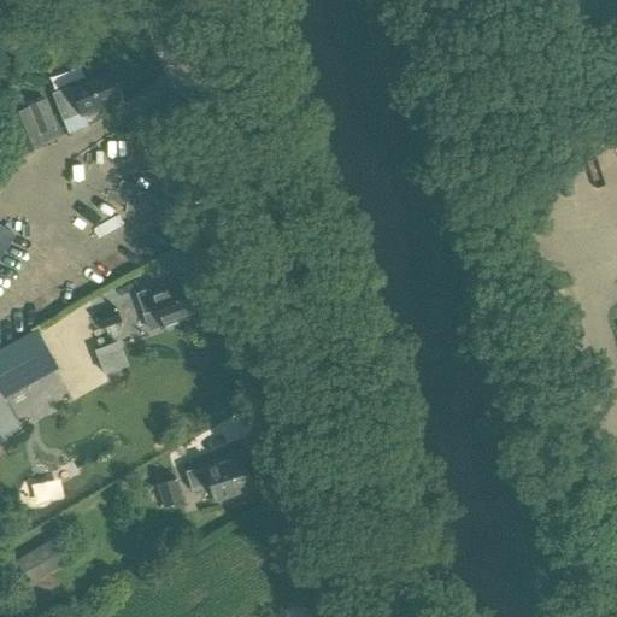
[(71,87),(52,93),(63,121),(68,134),(84,128),(81,117),(84,116),(88,117),(95,115),(97,111),(118,103),(107,72),(70,86),(71,87)]
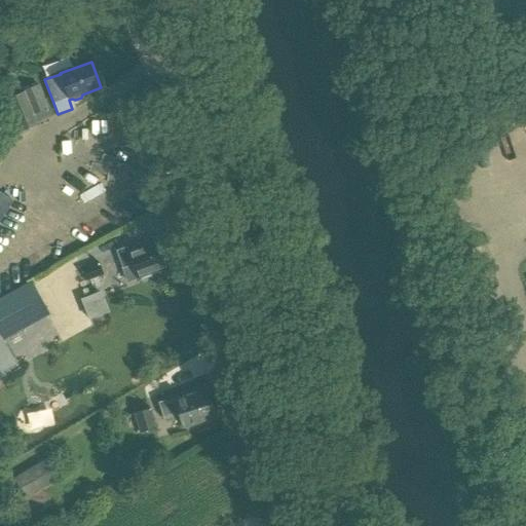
[(47,109),(38,85),(5,97),(19,129),(37,123),(34,114),(47,109)]
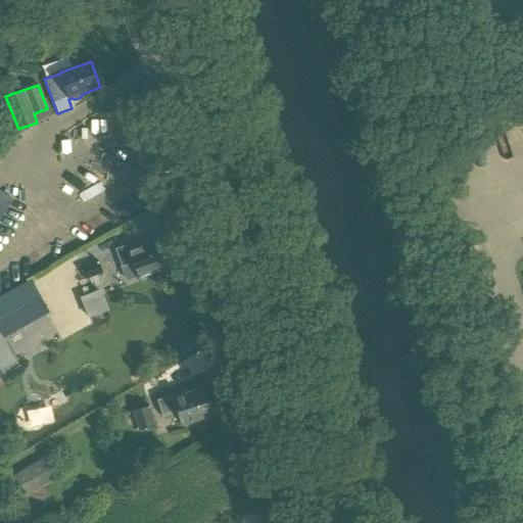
[(114,98),(93,112),(100,125),(122,110),(114,98)]
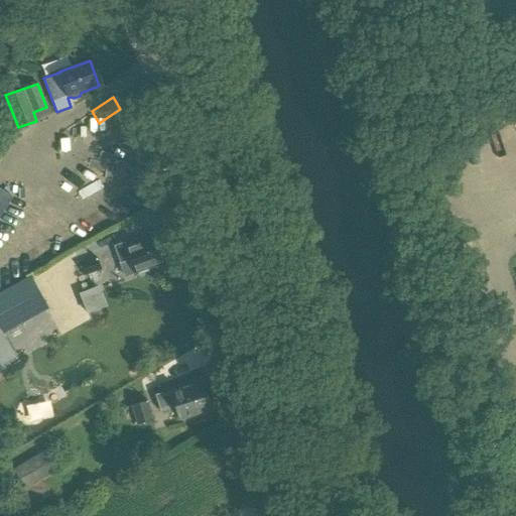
[(0,216),(12,197),(0,188),(0,216)]
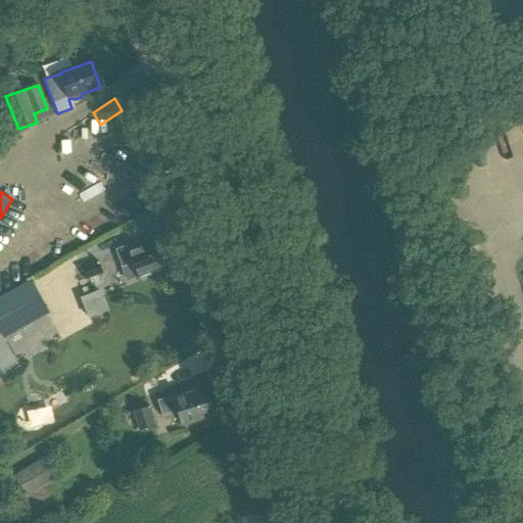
[(115,249),(127,281),(167,266),(157,240),(128,250),(127,245),(115,249)]
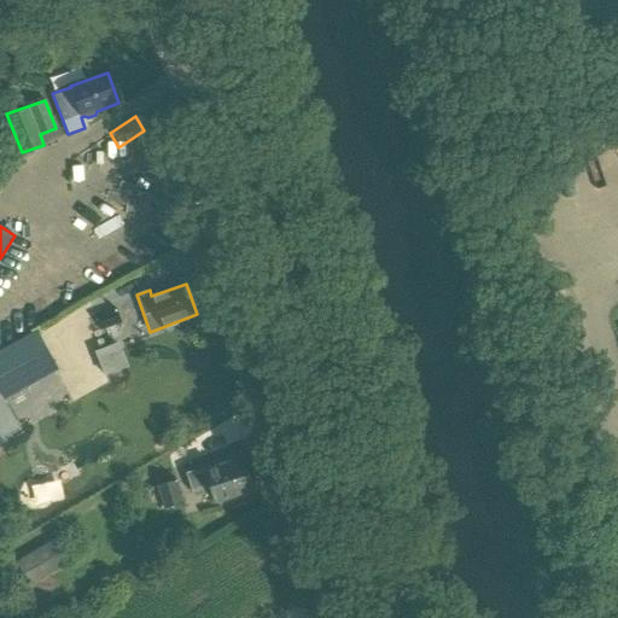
[(95,315),(101,331),(121,324),(116,308),(95,315)]
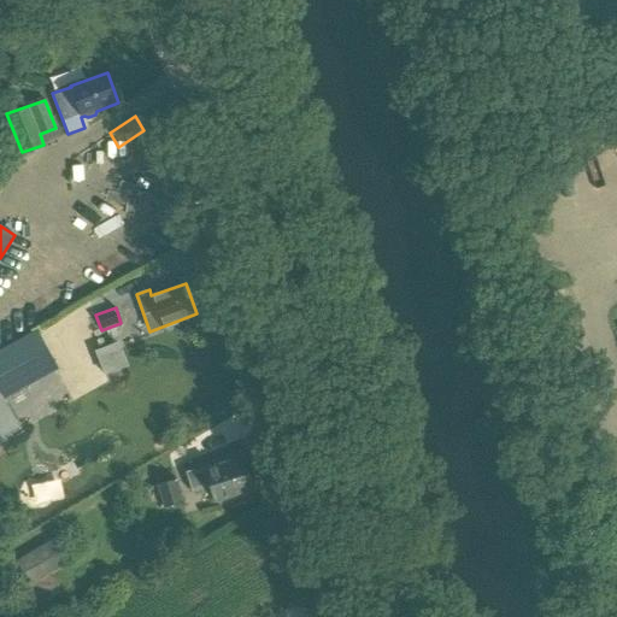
[(34,331),(0,350),(0,388),(0,391),(51,363),(34,331)]
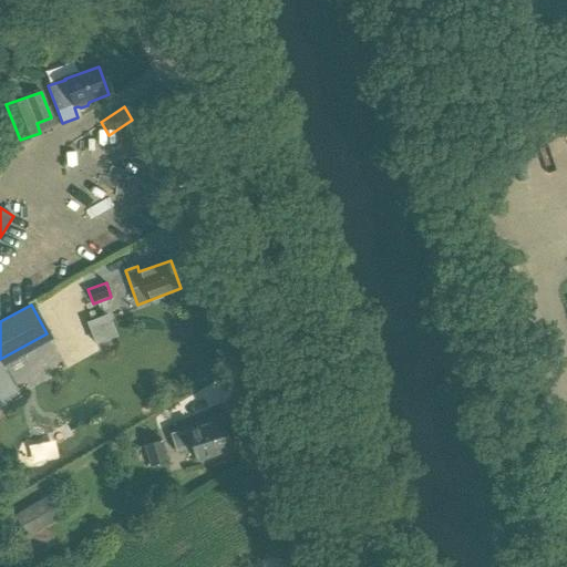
[(177,432),(172,434),(177,452),(193,447),(197,461),(232,450),(222,421),(188,432),(178,435),(177,432)]
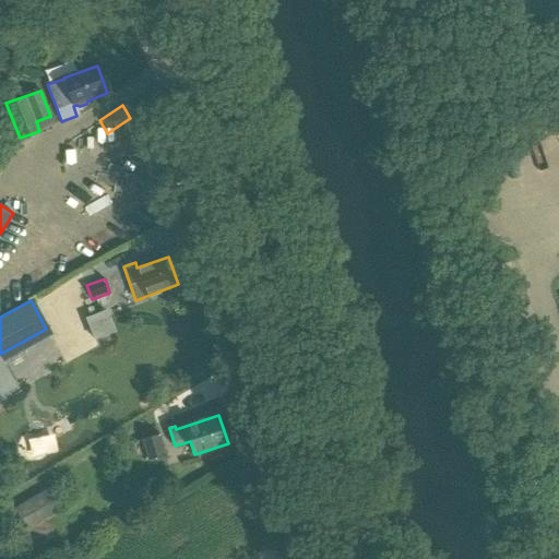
[(159,433),(142,439),(149,460),(166,454),(159,433)]
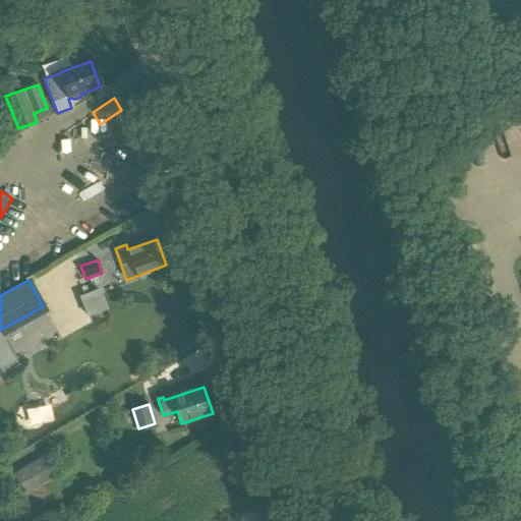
[(59,475),(47,455),(7,478),(19,499),(59,475)]
